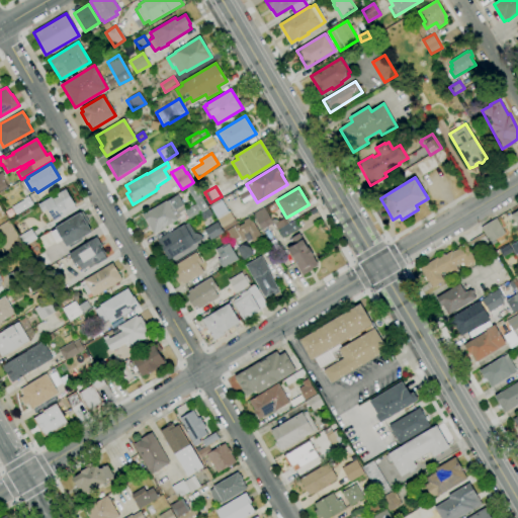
[(54,221),(48,209),(44,212),(38,204),(52,197),(65,189),(74,204),(76,208),(62,218),(61,216),(54,221)]
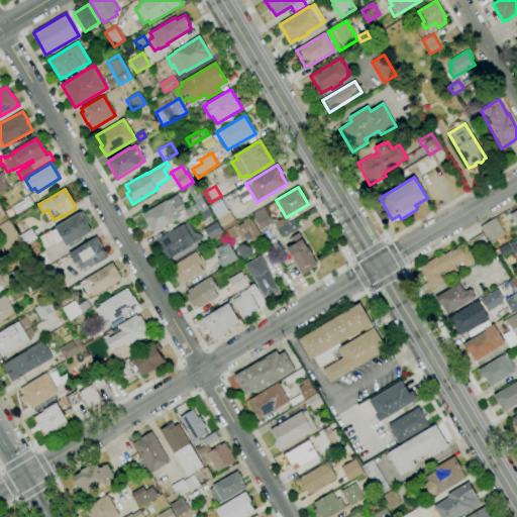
[(153,234),(141,215),(166,201),(177,195),(186,209),(178,213),(179,217),(176,219),(177,220),(153,234)]
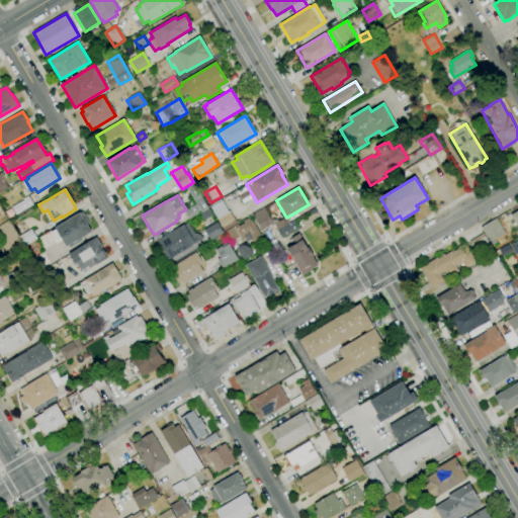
[(189,220),(184,211),(196,204),(193,199),(200,195),(207,208),(189,220)]
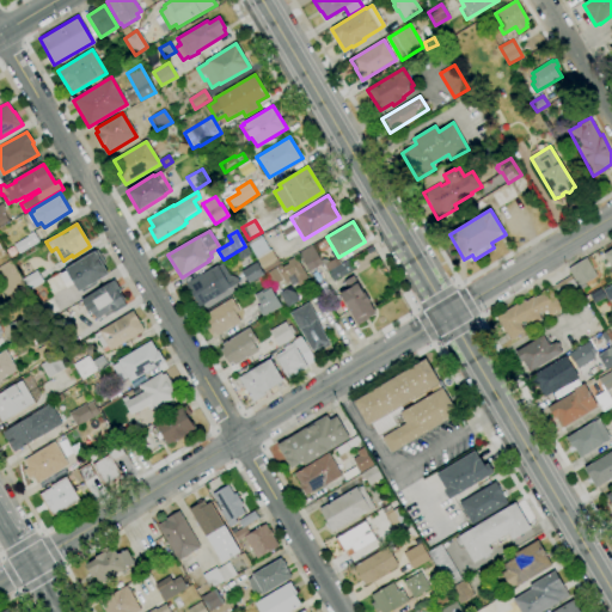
[(14,245),(34,233),(40,242),(19,254),(14,245)]
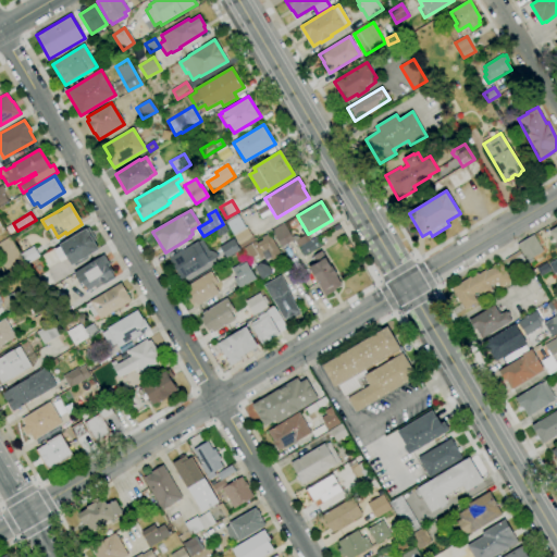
[(240,248),(226,223),(238,215),(245,227),(246,226),(255,240),(240,248)]
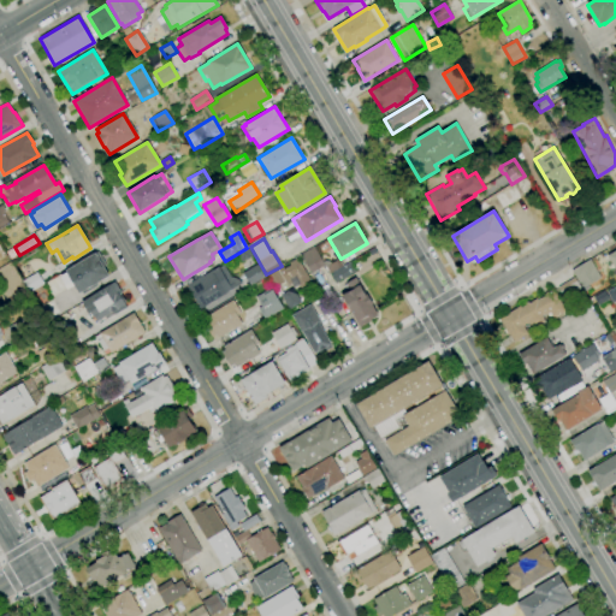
[(312,273),(301,255),(314,247),(325,265),(312,273)]
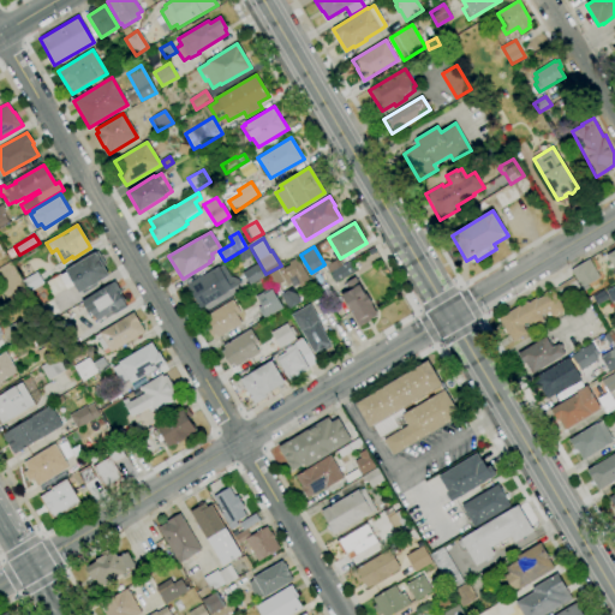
[(614,248),(604,255),(614,273),(614,248)]
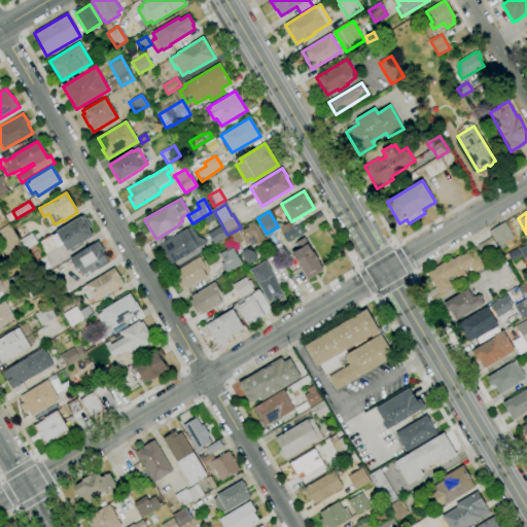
[(215,218),(207,224),(203,218),(212,213),(215,218)]
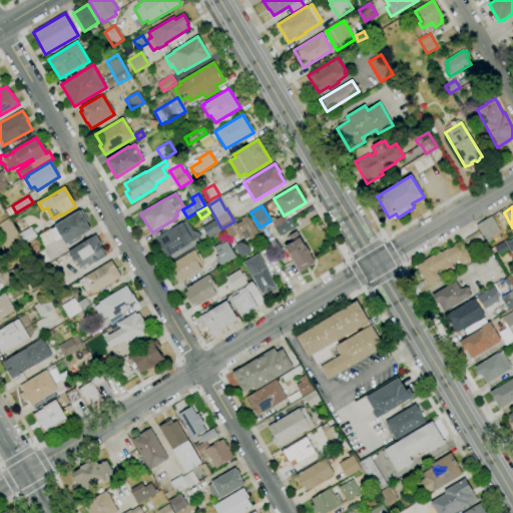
[(66,244),(62,237),(56,241),(50,230),(55,227),(54,225),(79,210),(79,211),(81,210),(88,221),(87,222),(91,229),(80,235),(80,238),(69,245),(68,243),(66,244)]
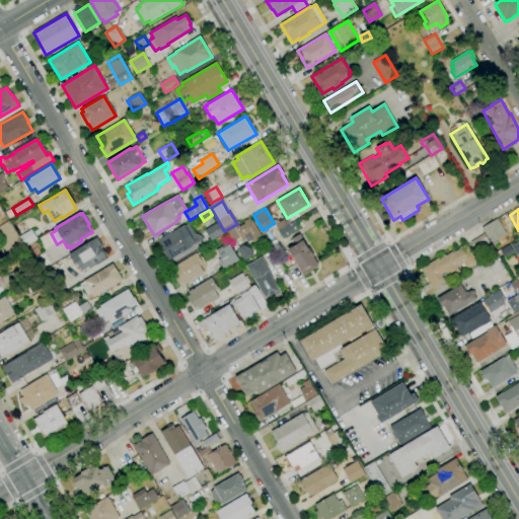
[(253,242),(251,239),(246,242),(245,239),(242,241),(234,227),(238,224),(239,226),(244,223),(243,222),(250,217),(263,237),(253,242)]
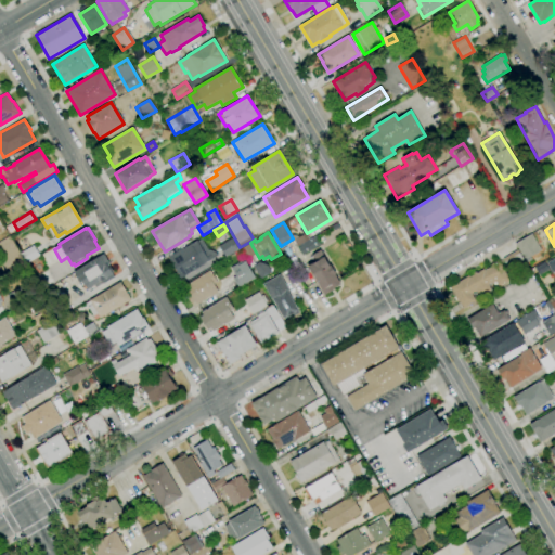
[(297,246),(294,240),(305,233),(308,240),(297,246)]
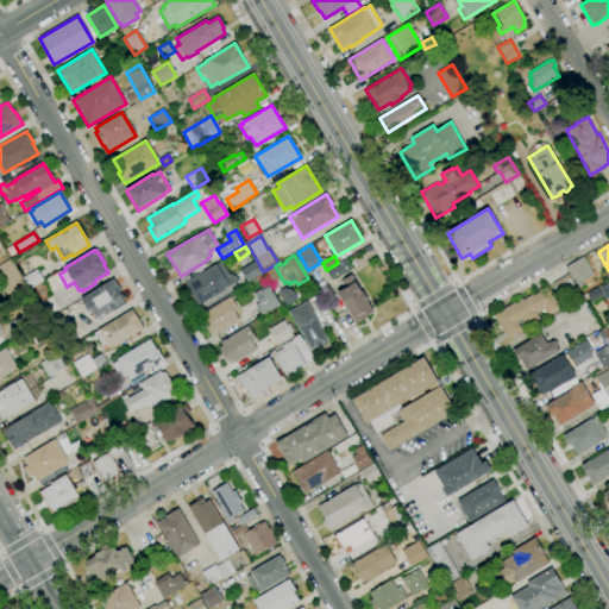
[(576,286),(565,268),(583,257),(594,275),(576,286)]
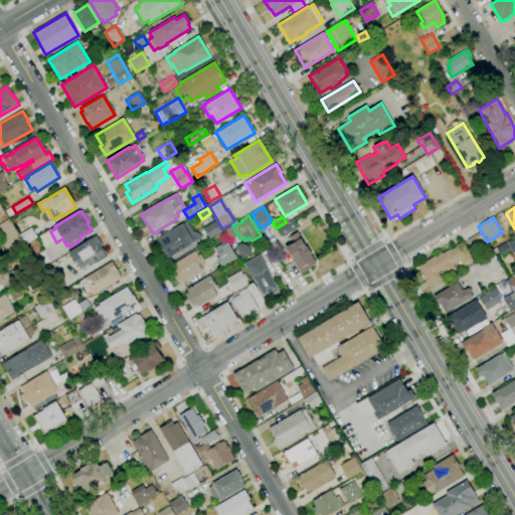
[(281,237),(276,229),(294,218),(296,222),(297,222),(300,226),(281,237)]
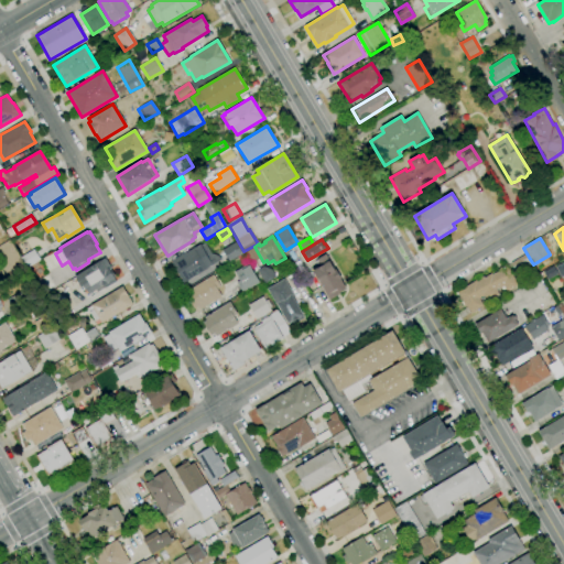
[(184,283),(171,261),(195,248),(205,242),(210,253),(216,255),(221,259),(221,260),(209,267),(209,268),(184,283)]
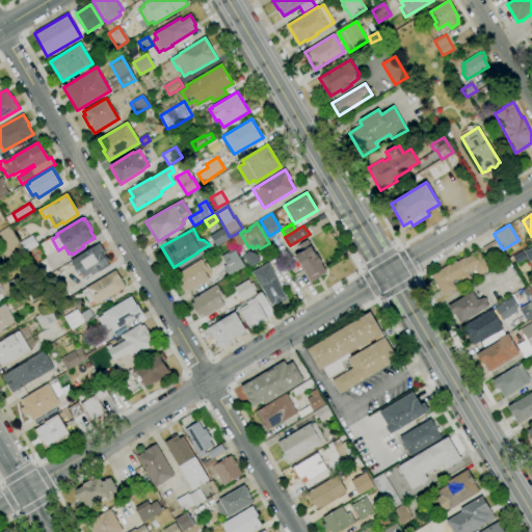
[(222,229),(230,239),(216,247),(210,236),(222,229)]
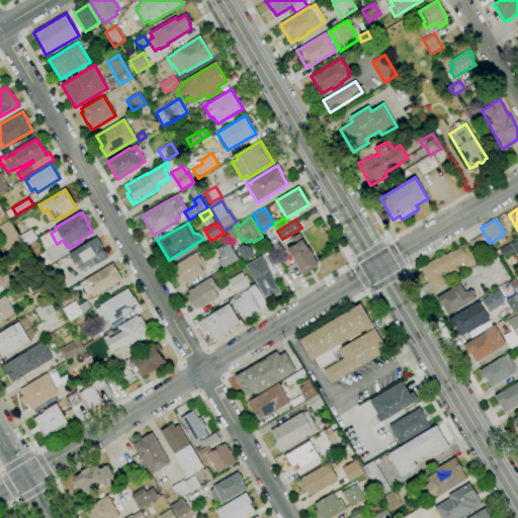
[(230,243),(224,233),(233,227),(239,238),(230,243)]
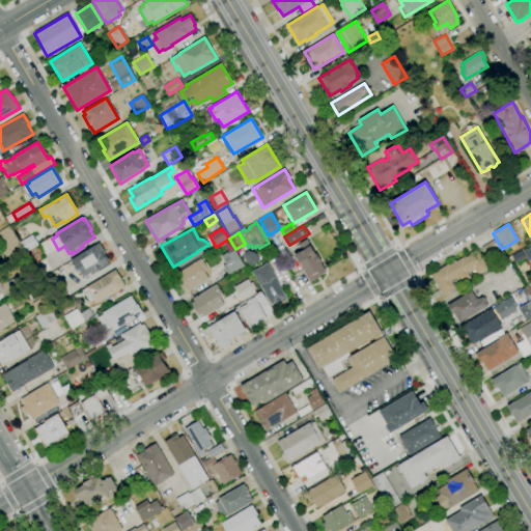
[(25,253),(19,243),(32,235),(37,245),(25,253)]
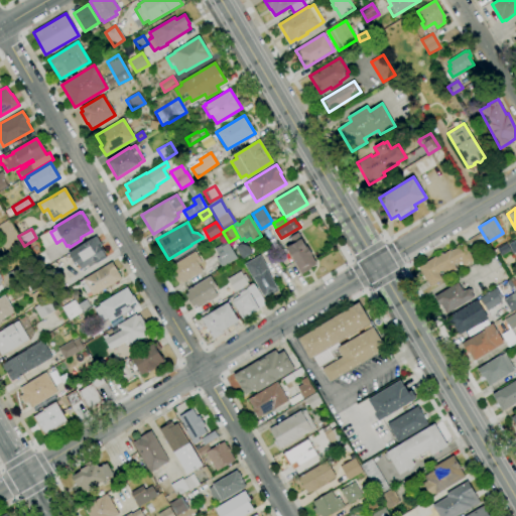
[(301,274),(286,248),(293,244),(289,238),(297,233),(305,247),(307,246),(312,255),(311,256),(316,265),(310,268),(310,269),(301,274)]
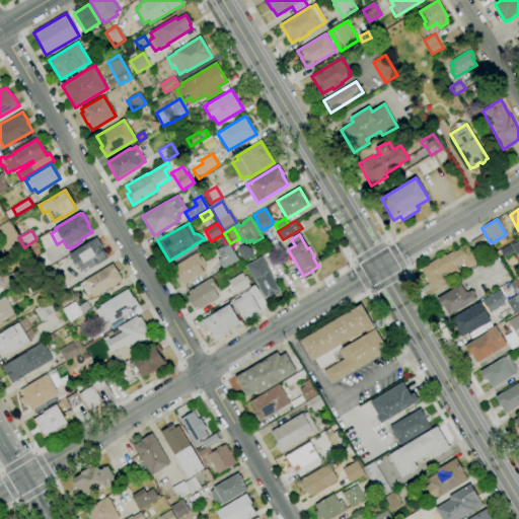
[(476,253),(470,242),(484,234),(491,245),(476,253)]
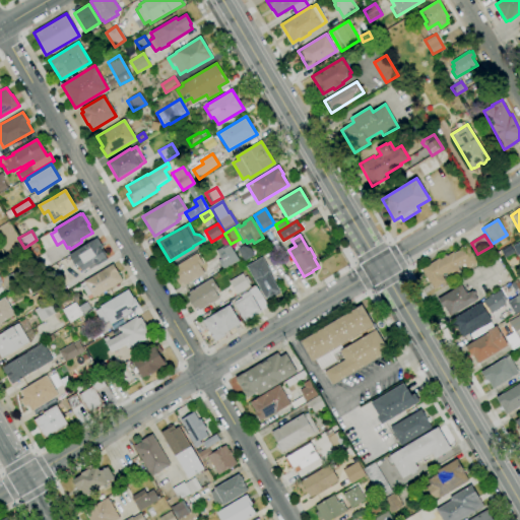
[(82,271),(77,263),(75,265),(69,256),(96,238),(103,248),(102,248),(107,256),(105,257),(107,260),(96,266),(94,263),(82,271)]
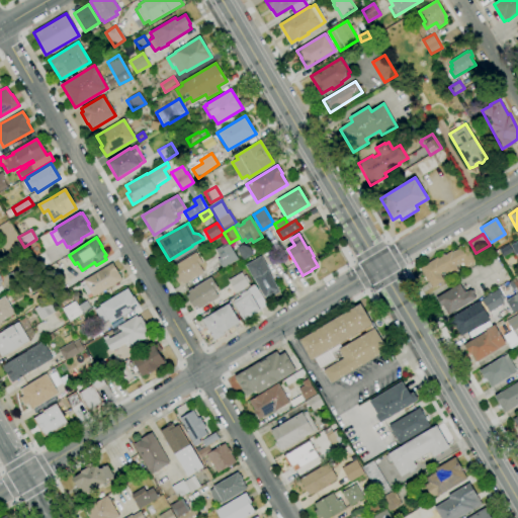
[(243,260),(236,248),(246,242),(253,254),(243,260)]
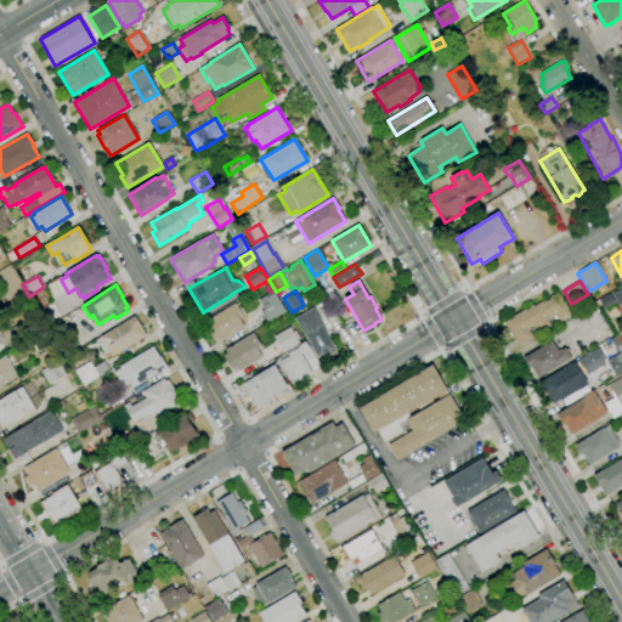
[(267,322),(260,311),(264,309),(259,300),(273,292),(286,311),(267,322)]
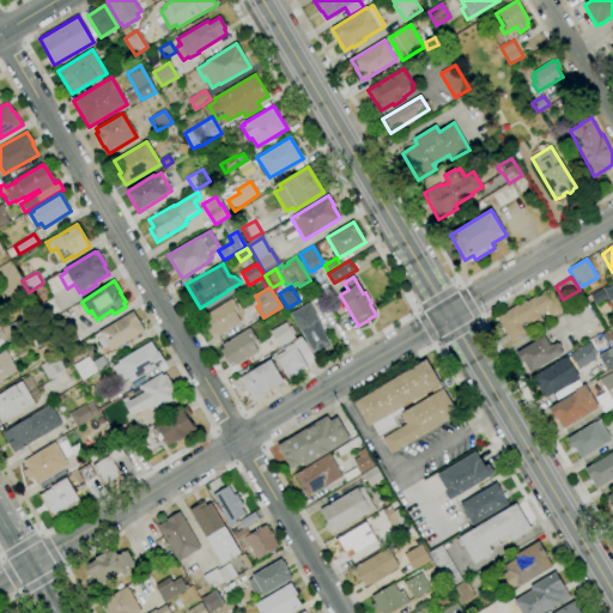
[(511,340),(497,317),(517,304),(519,307),(523,303),(522,302),(525,301),(526,302),(534,297),(535,299),(542,295),(541,293),(545,291),(545,292),(550,290),(563,310),(551,317),(547,311),(542,314),(541,313),(539,314),(542,320),(530,328),(527,321),(521,325),(525,332),(511,340)]
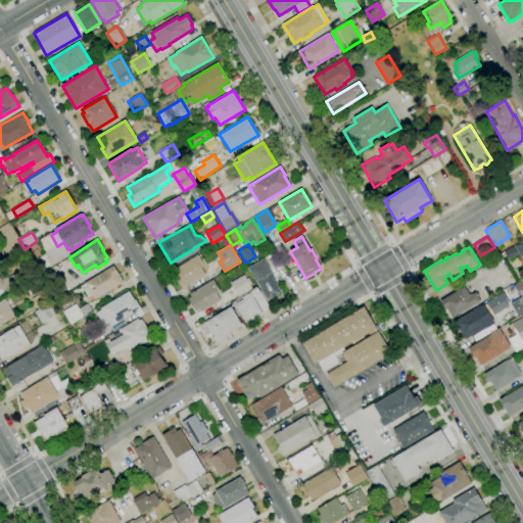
[(508,259),(504,253),(514,247),(517,254),(508,259)]
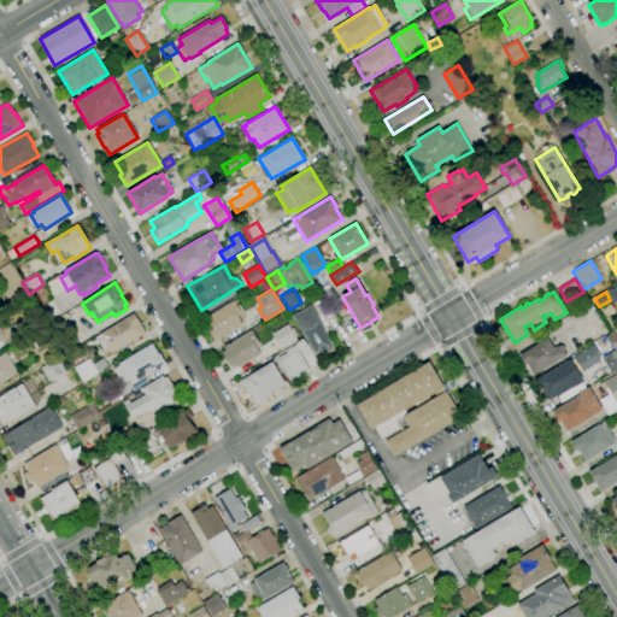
[(218,339),(216,335),(212,338),(204,323),(207,321),(205,317),(234,300),(241,313),(238,317),(242,324),(218,339)]
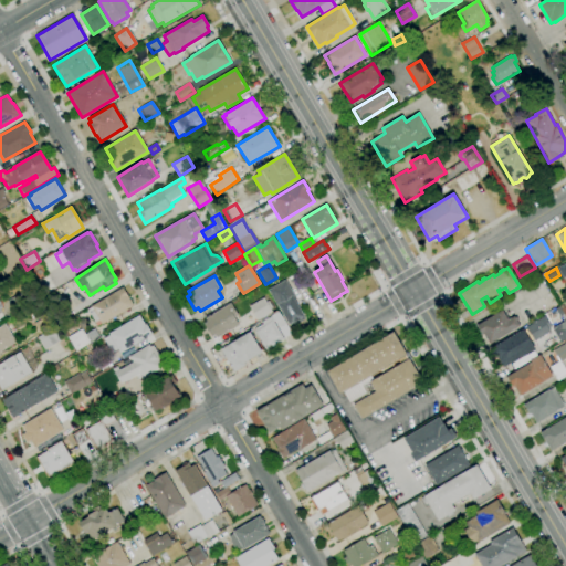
[(291,327),(290,324),(289,325),(278,305),(276,305),(268,291),(285,280),(294,295),(292,297),(304,316),(303,316),(304,320),(291,327)]
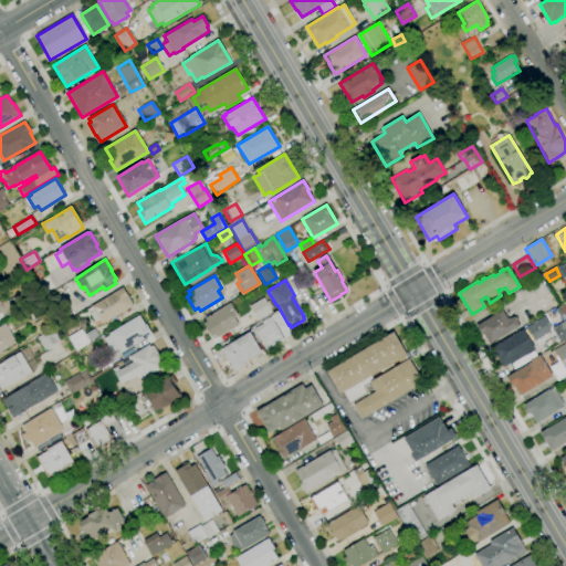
[(97,326),(90,313),(94,311),(91,306),(123,287),(133,305),(102,324),(97,326)]
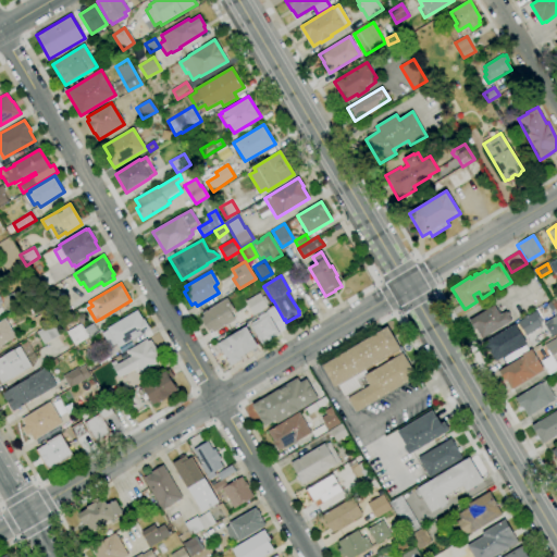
[(14,308),(7,296),(19,289),(25,301),(14,308)]
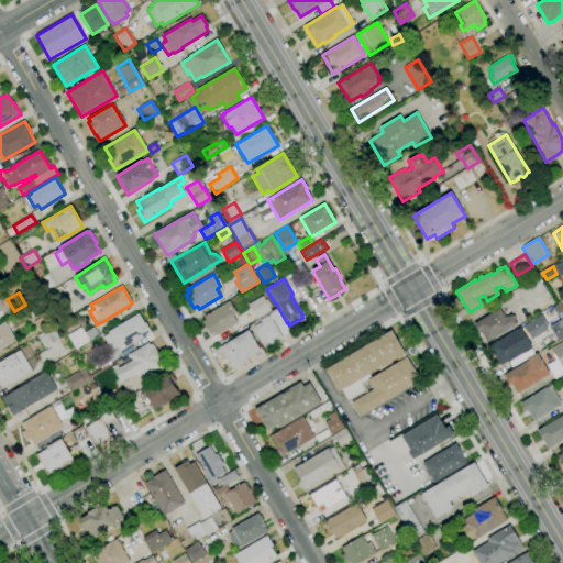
[(256,319),(247,305),(262,296),(265,300),(267,299),(271,306),(268,307),(271,311),(256,319)]
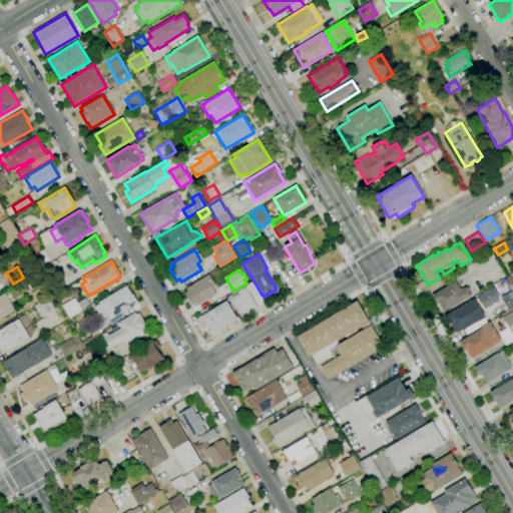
[(196,307),(194,304),(191,306),(184,294),(187,292),(186,289),(208,275),(215,286),(212,288),(216,295),(210,299),(209,298),(196,307)]
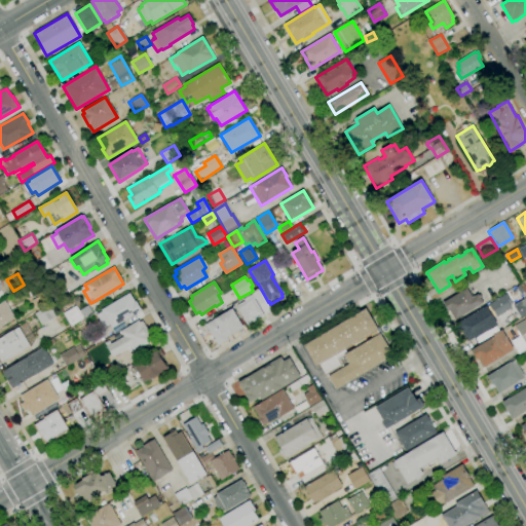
[(455,320),(449,310),(448,311),(443,302),(466,289),(472,297),(478,294),(483,303),(455,320)]
